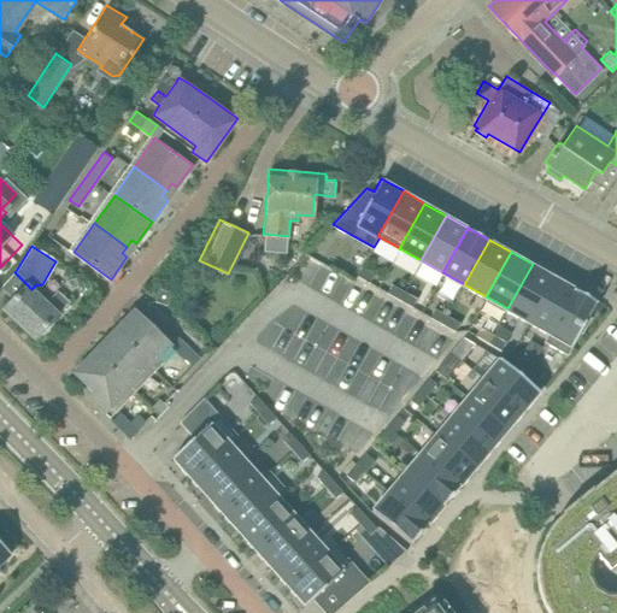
[(357,273),(362,265),(350,258),(345,266),(357,273)]
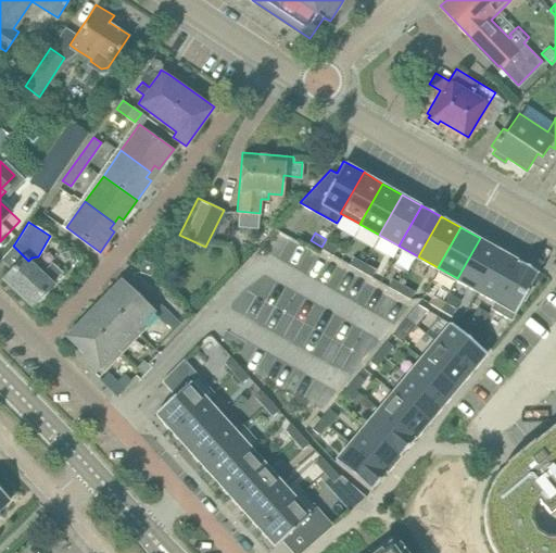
[(459,280),(476,289),(476,290),(500,249),(480,238),(457,278),(459,280)]
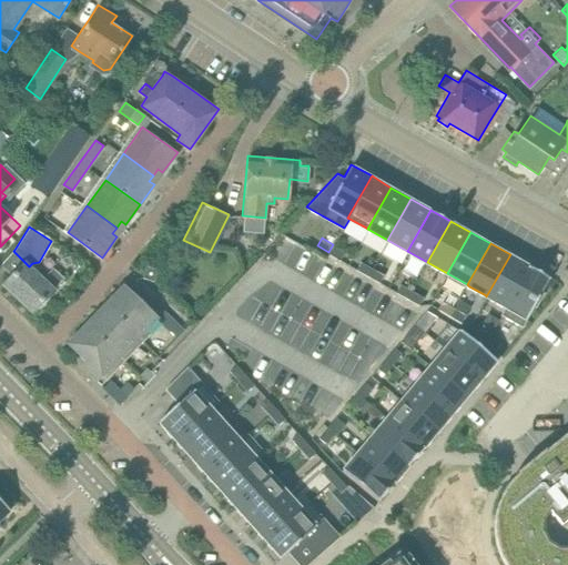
[(328,252),(341,259),(345,251),(333,244),(328,252)]
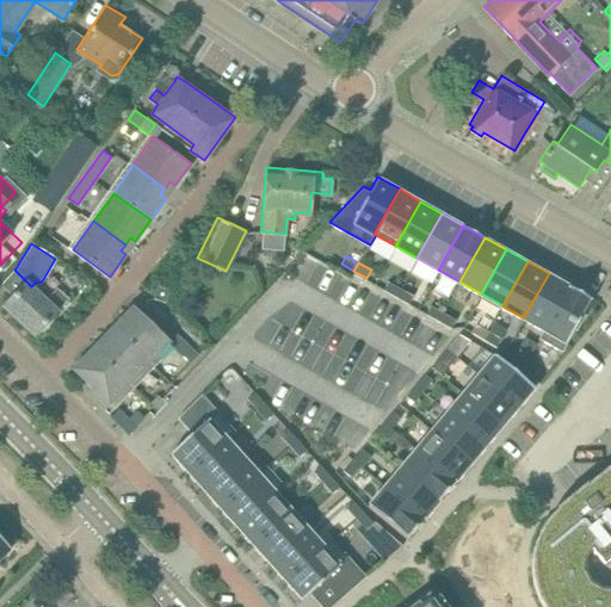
[(542,329),(543,329),(544,330),(569,285),(549,273),(523,319),(542,329)]
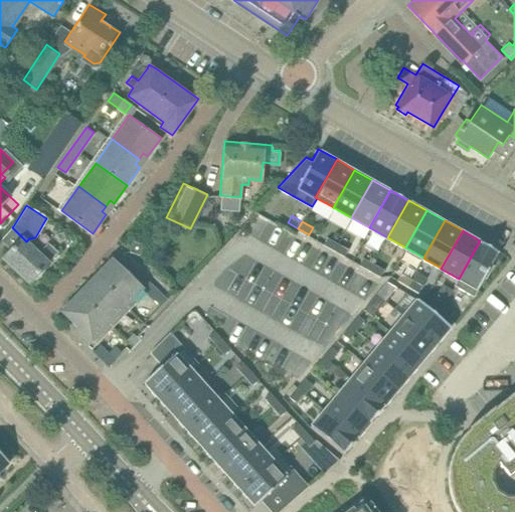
[(334,248),(338,242),(327,236),(323,242),(334,248)]
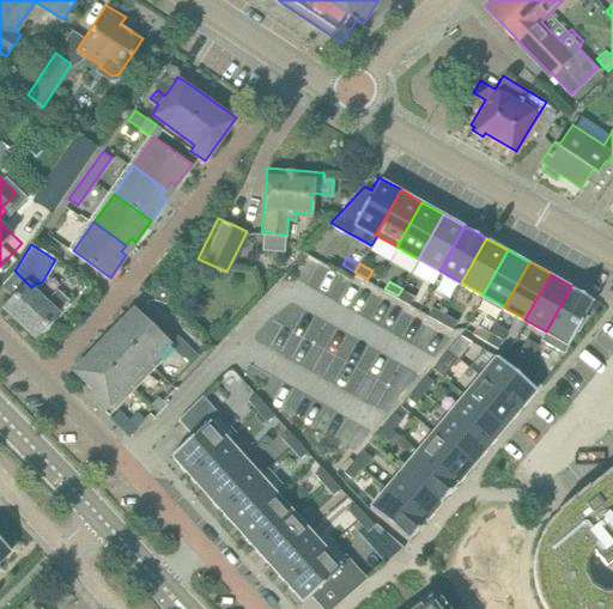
[(68,298),(58,287),(46,300),(26,282),(4,306),(35,335),(58,311),(56,310),(68,298)]
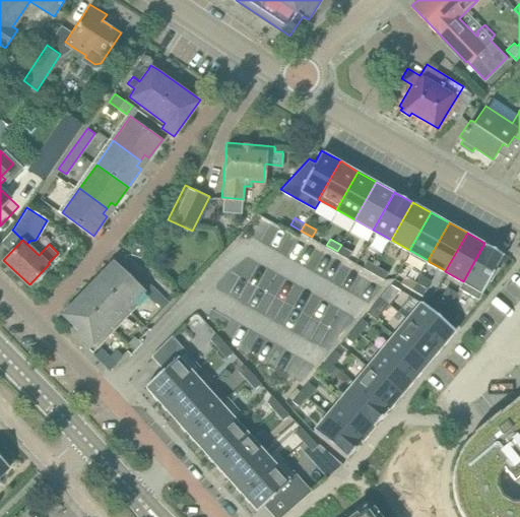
[(145,245),(134,242),(130,253),(141,256),(145,245)]
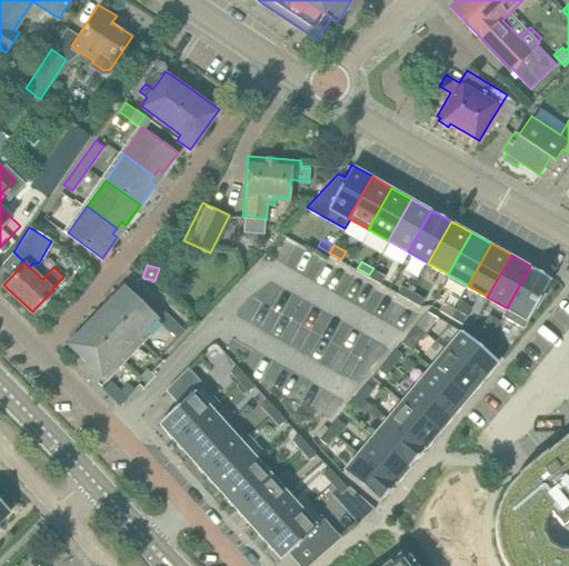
[(551,278),(530,266),(507,308),(506,307),(502,313),(501,314),(507,317),(523,326),(528,319),(536,305),(537,305),(543,291),(551,278)]
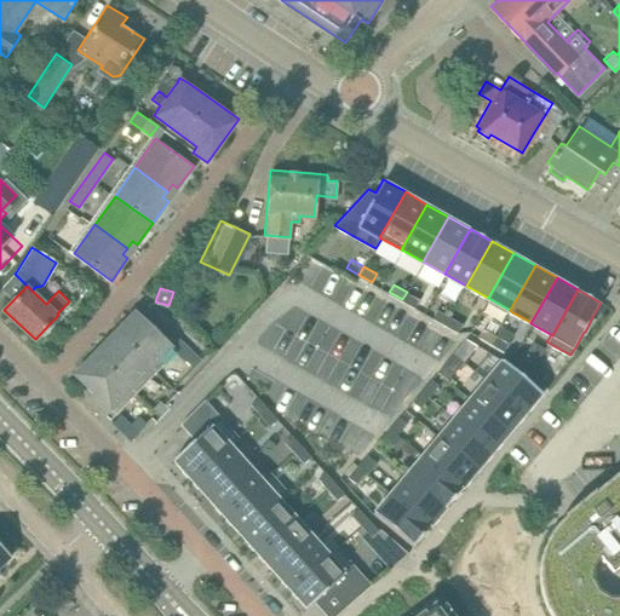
[(407,292),(402,299),(414,306),(419,298),(407,292)]
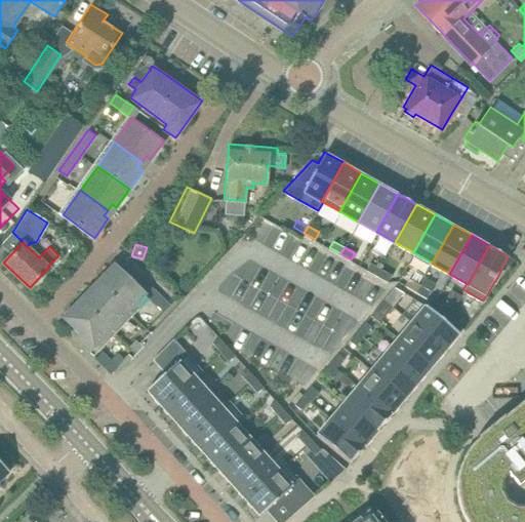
[(170,304),(135,270),(120,255),(62,316),(79,332),(75,336),(89,351),(146,292),(164,310),(170,304)]
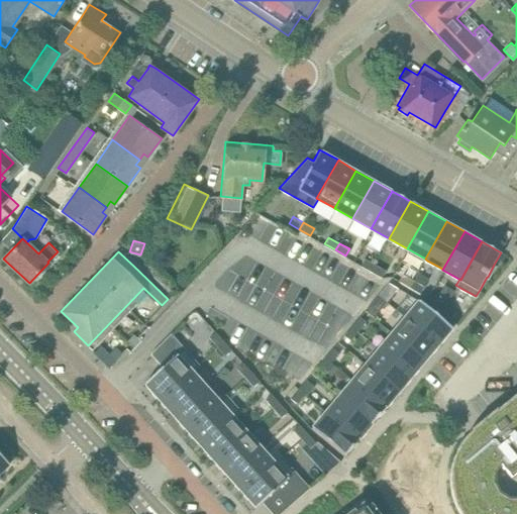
[(375,263),(365,258),(360,265),(371,271),(375,263)]
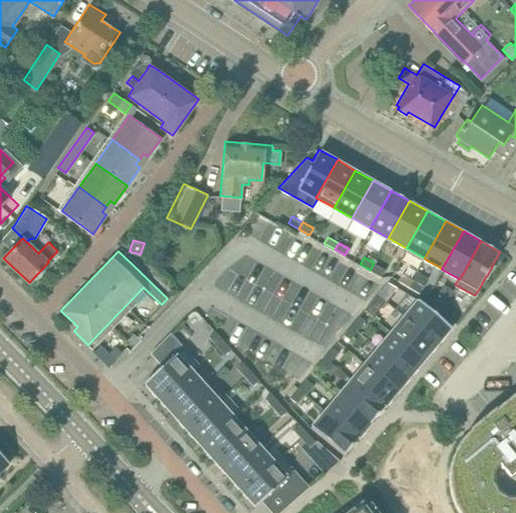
[(370,270),(381,276),(385,268),(374,262),(370,270)]
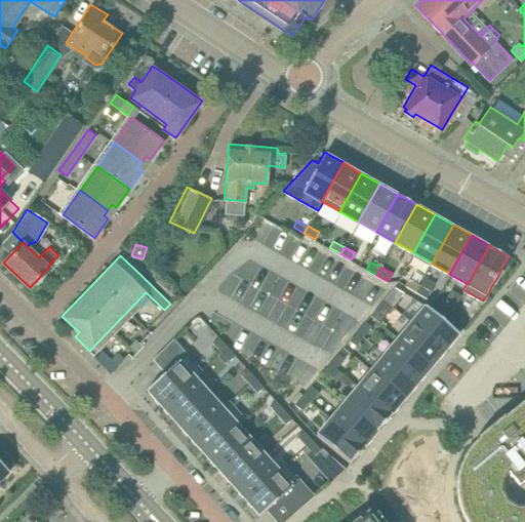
[(409,277),(405,284),(415,290),(419,283),(409,277)]
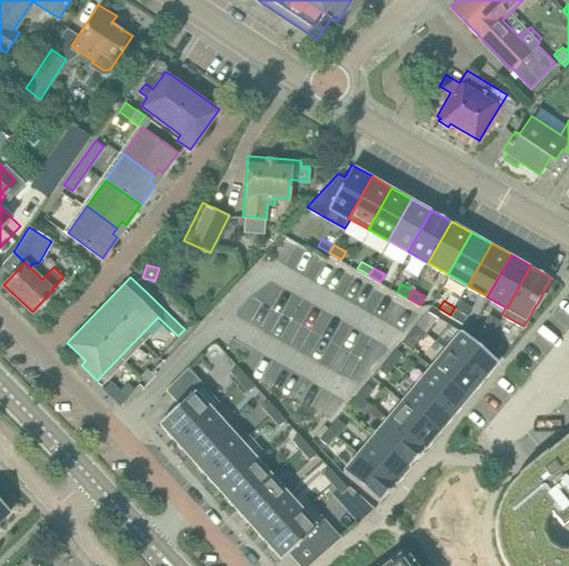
[(467,315),(455,307),(450,315),(462,321),(467,315)]
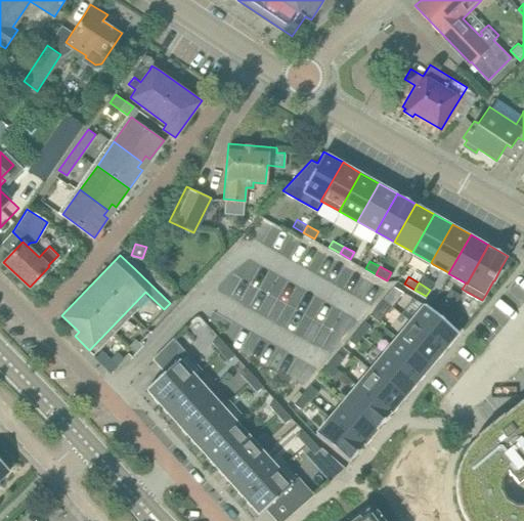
[(398,294),(391,288),(383,297),(390,303),(398,294)]
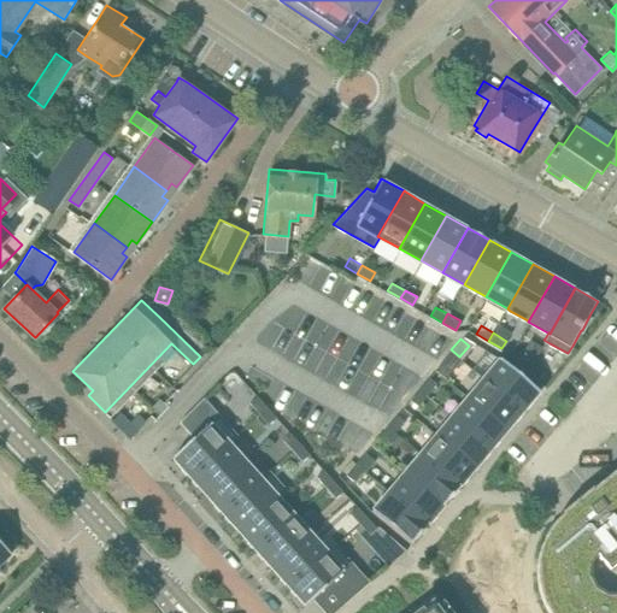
[(442,360),(450,367),(459,357),(451,349),(442,360)]
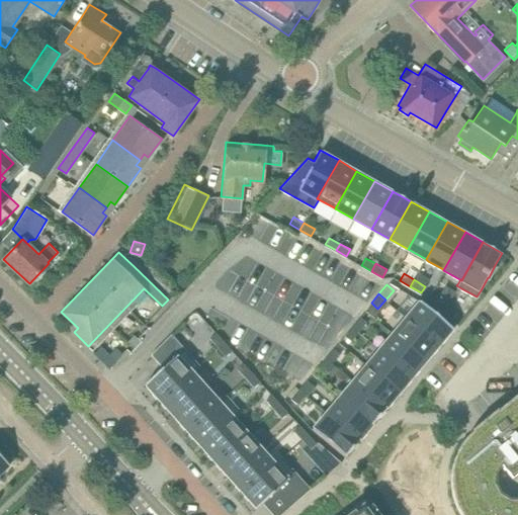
[(441,310),(447,304),(437,295),(432,303),(441,310)]
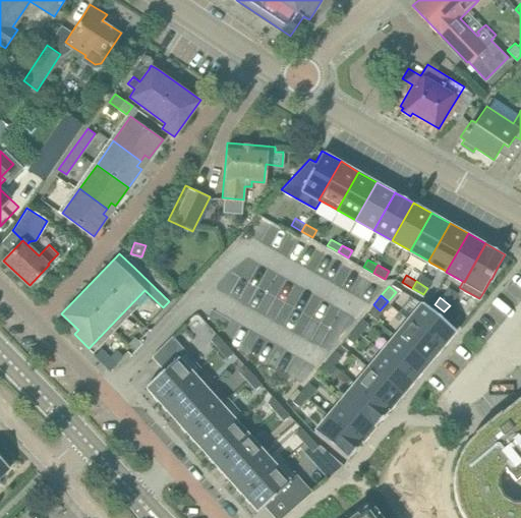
[(456,330),(422,301),(408,318),(442,346),(456,330)]
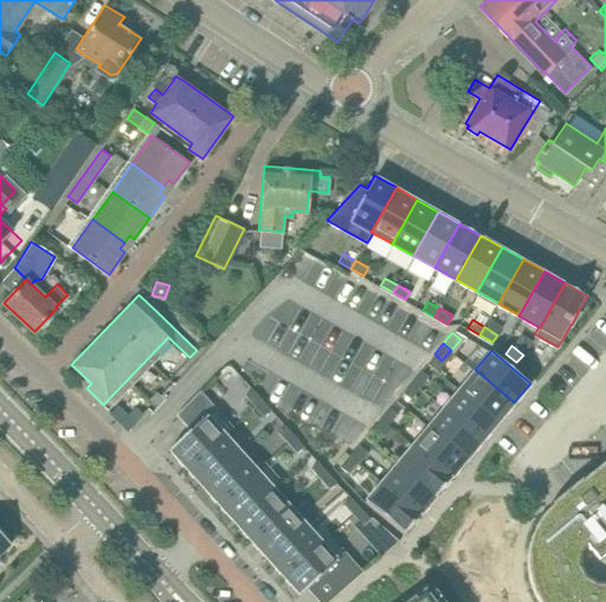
[(528,371),(534,364),(523,355),(516,362),(528,371)]
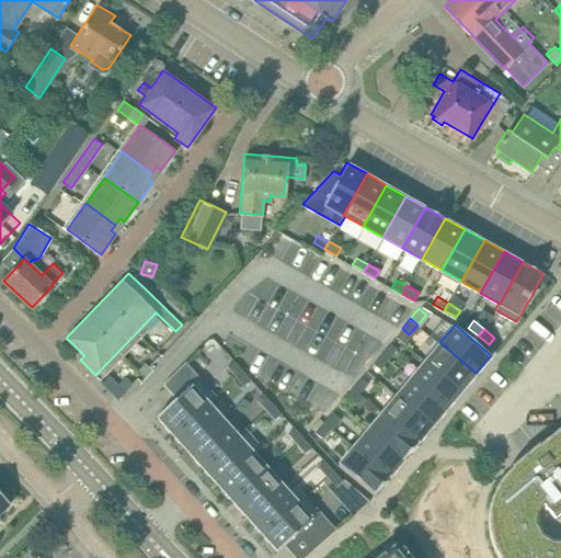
[(397,348),(390,342),(381,352),(388,359),(397,348)]
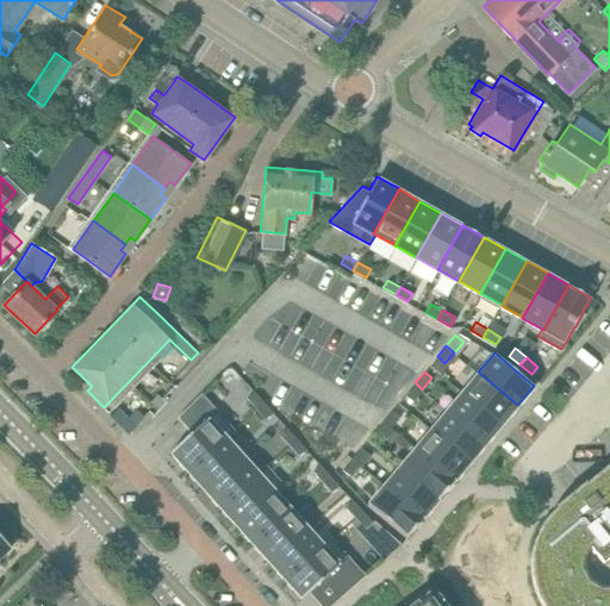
[(478,372),(462,391),(502,424),(517,405),(478,372)]
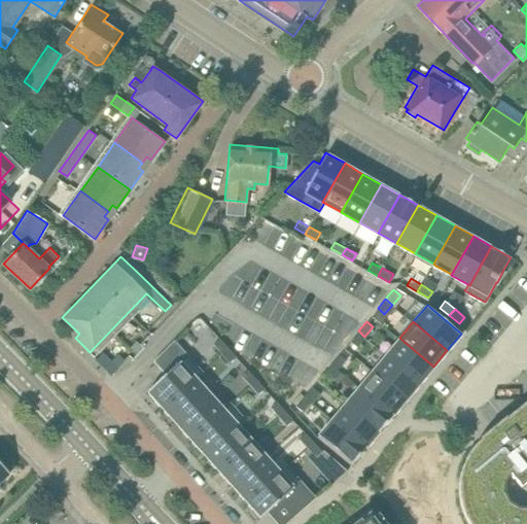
[(364,337),(358,330),(350,340),(356,346),(364,337)]
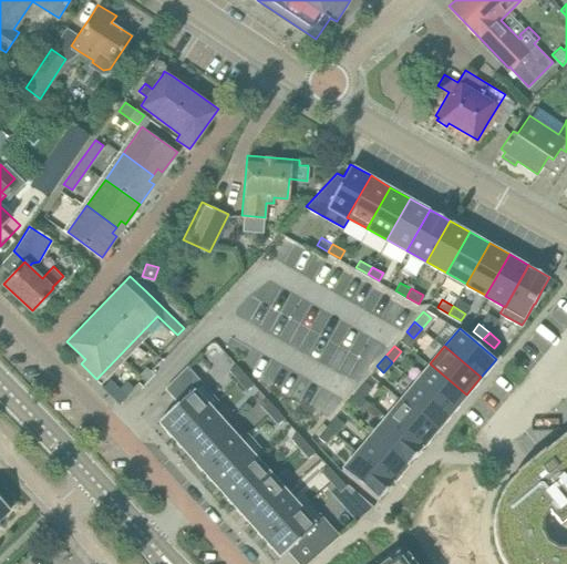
[(452,411),(466,395),(430,363),(415,381),(452,411)]
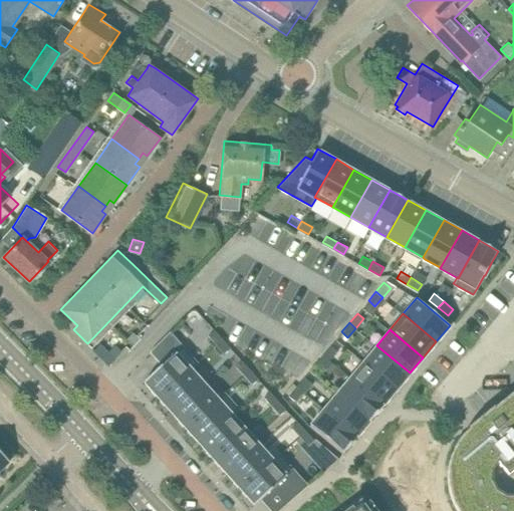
[(162,363),(144,379),(159,397),(191,368),(198,361),(170,330),(150,350),(162,363)]
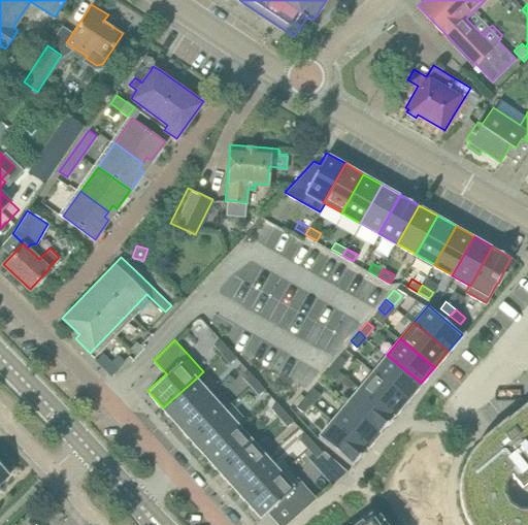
[(219,355),(228,347),(223,340),(213,349),(219,355)]
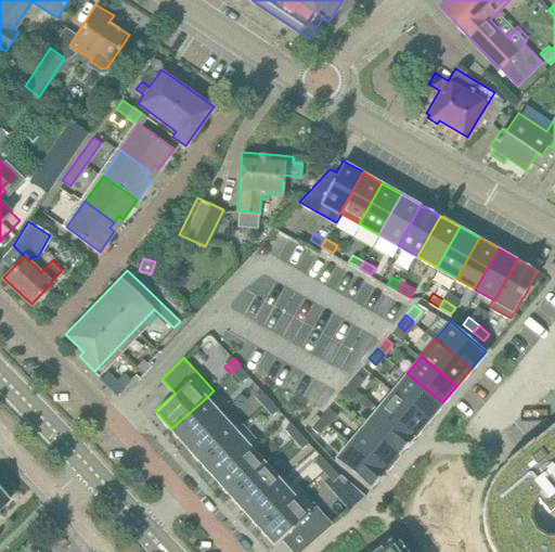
[(240,364),(230,373),(236,380),(246,371),(240,364)]
